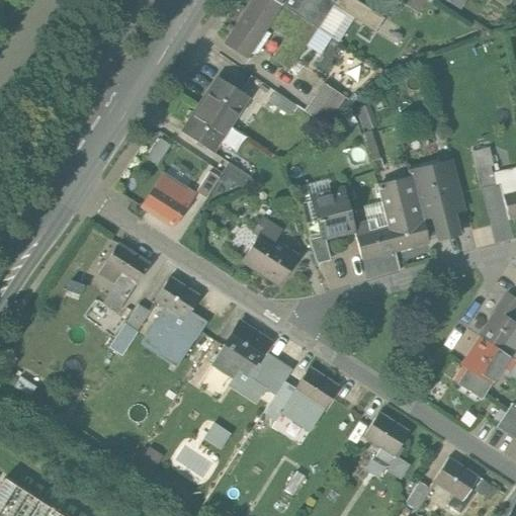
[(282,3),(277,0),(254,0),(247,11),(268,25),(276,13),(282,3)]
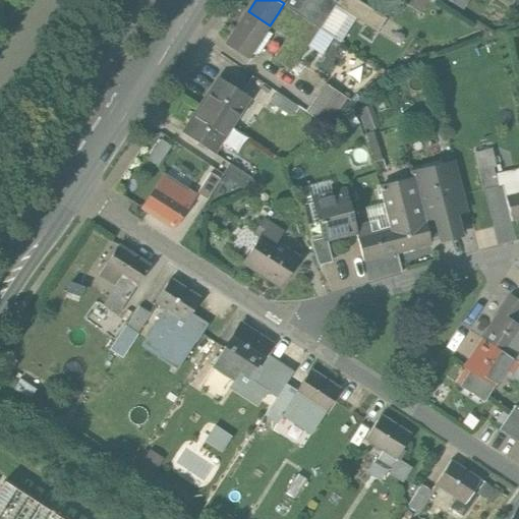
[(279,0),(284,3),(294,10),(295,10),(303,15),(322,27),(337,3),(339,0),(279,0)]
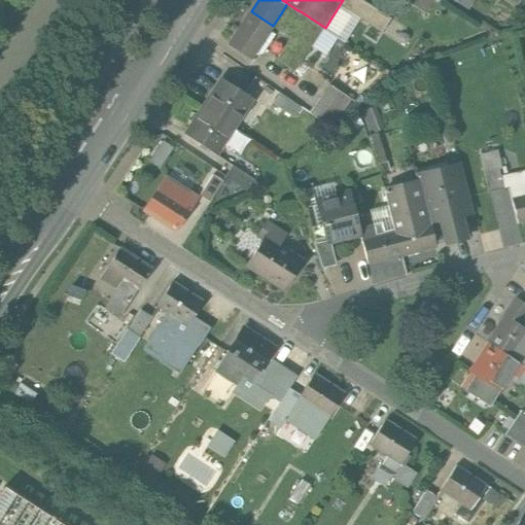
[(391,16),(365,0),(343,0),(341,3),(383,30),(391,16)]
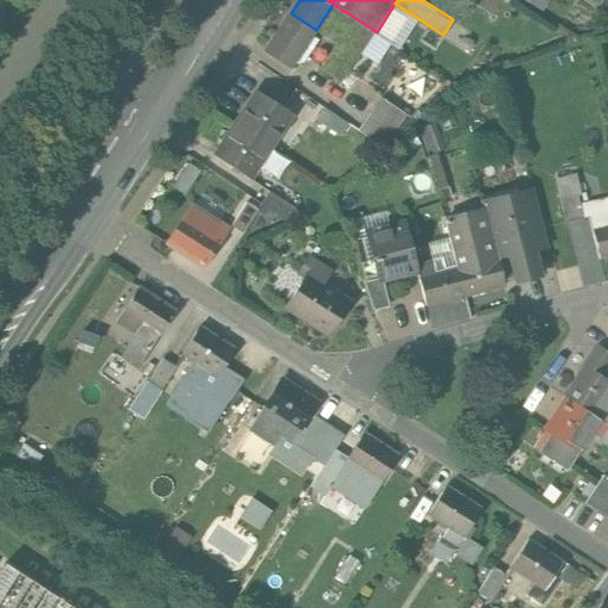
[(345,12),(333,4),(326,16),(347,30),(355,18),(346,12),(345,12)]
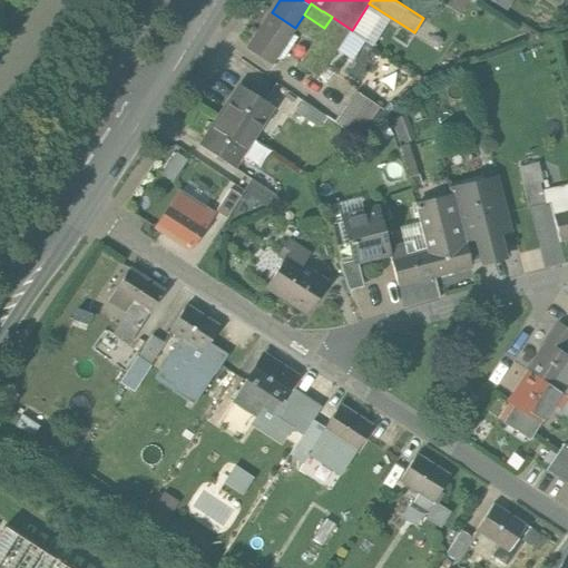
[(272,62),(295,28),(272,12),(250,47),(272,62)]
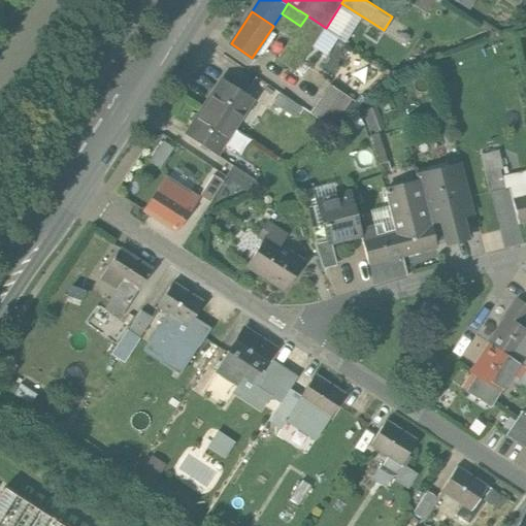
[(255,98),(223,77),(205,105),(236,126),(255,98)]
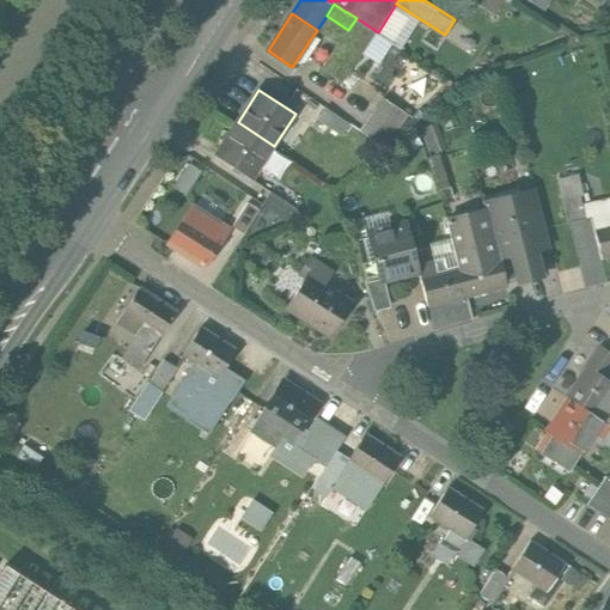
[(398,144),(415,108),(385,93),(368,130),(398,144)]
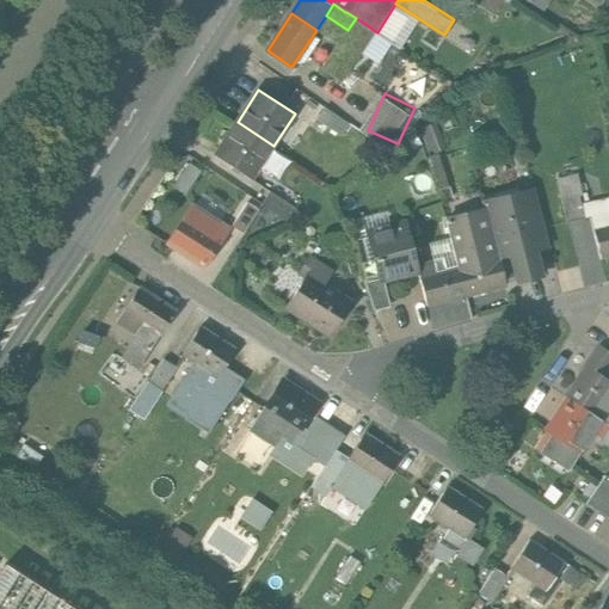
[(350,122),(327,108),(319,120),(342,134),(350,122)]
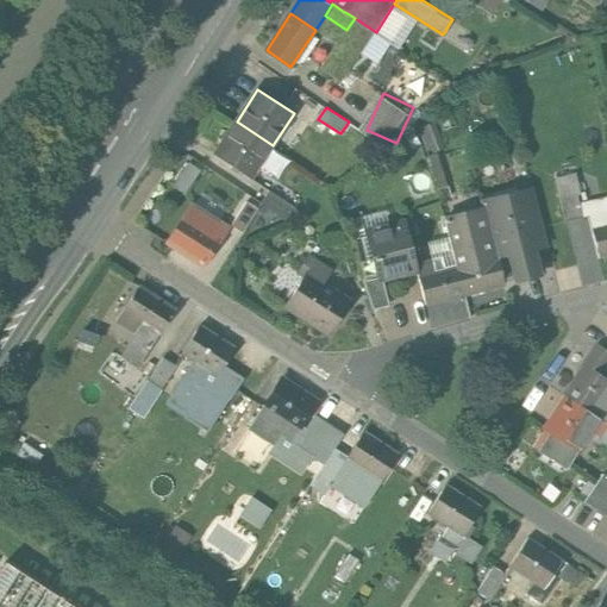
[(237,121),(216,154),(251,176),(273,145),(237,121)]
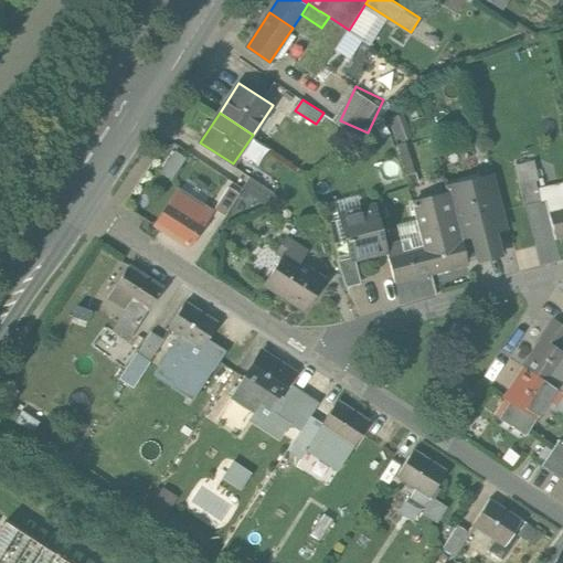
[(263,162),(275,147),(263,137),(251,153),(263,162)]
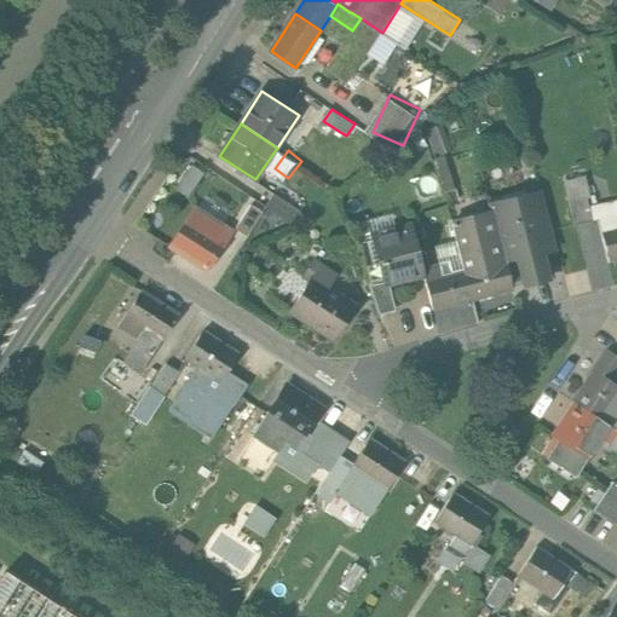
[(425,201),(449,191),(438,167),(415,176),(425,201)]
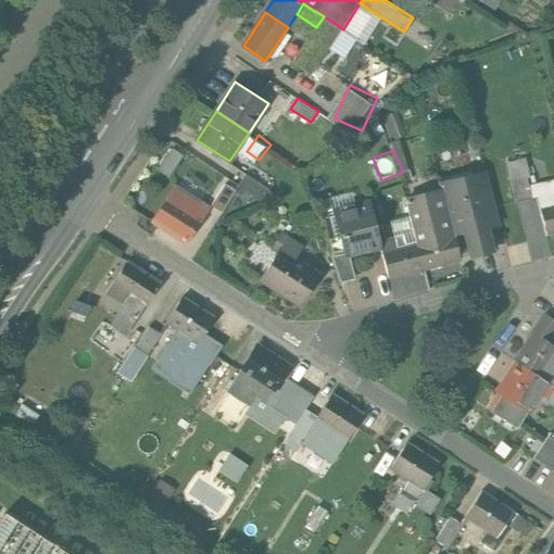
[(500,224),(488,172),(476,175),(488,226),(500,224)]
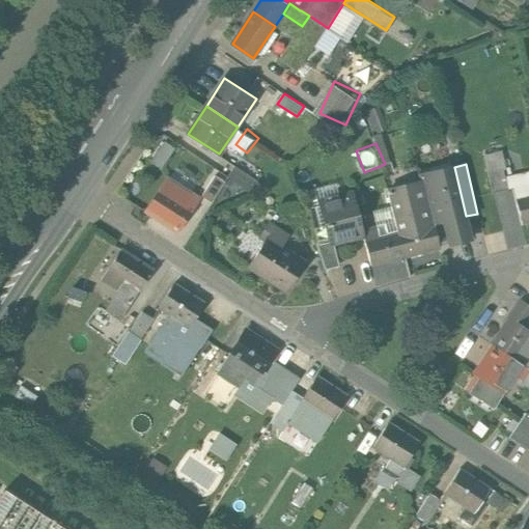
[(256,179),(237,166),(229,176),(249,190),(256,179)]
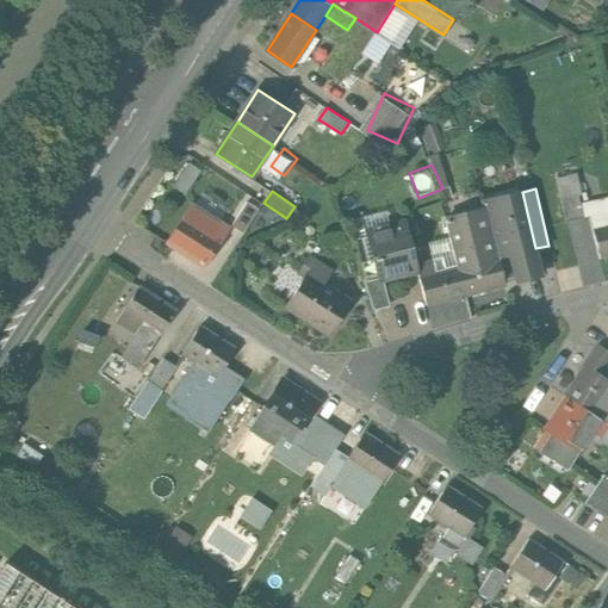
[(522,192),(484,202),(486,208),(498,255),(512,253),(519,280),(543,274),(535,248),(522,192)]
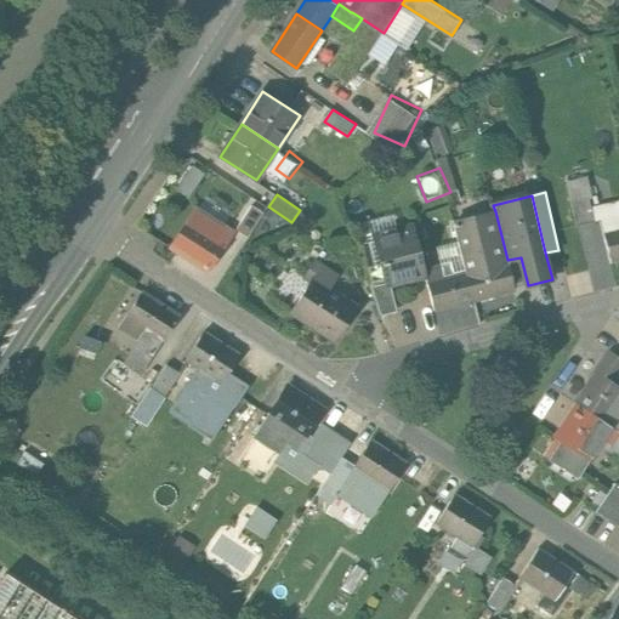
[(249,237),(263,213),(253,205),(237,230),(249,237)]
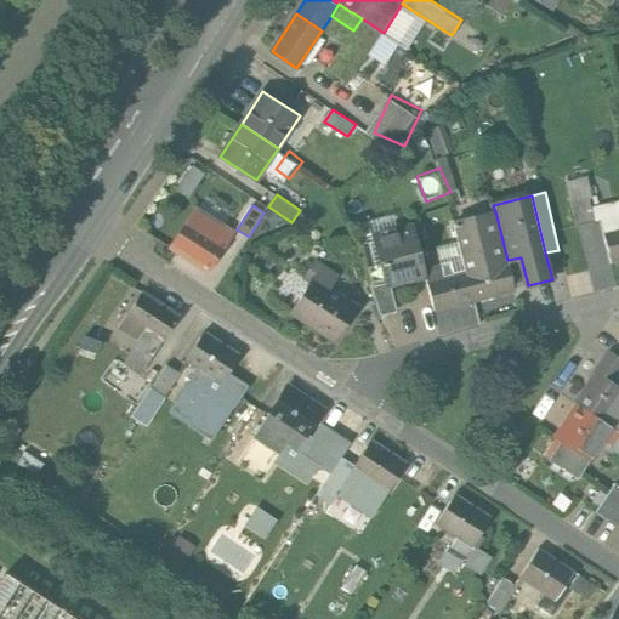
[(197,208),(172,246),(209,270),(233,231),(197,208)]
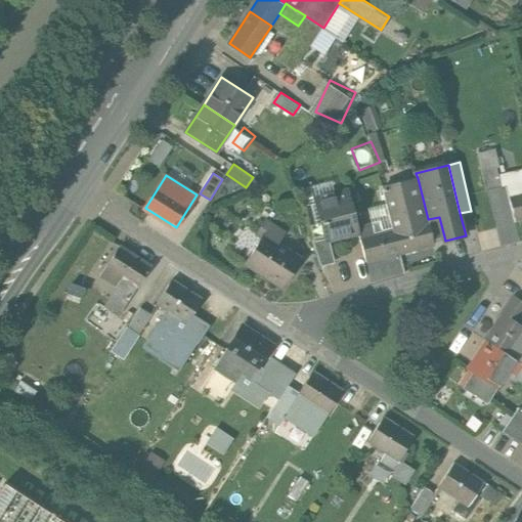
[(418,178),(384,187),(393,227),(400,253),(434,245),(428,219),(418,178)]
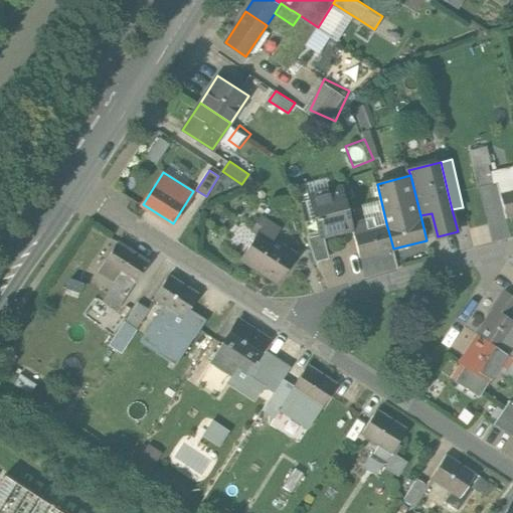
[(512,179),(499,182),(507,216),(512,214),(512,179)]
